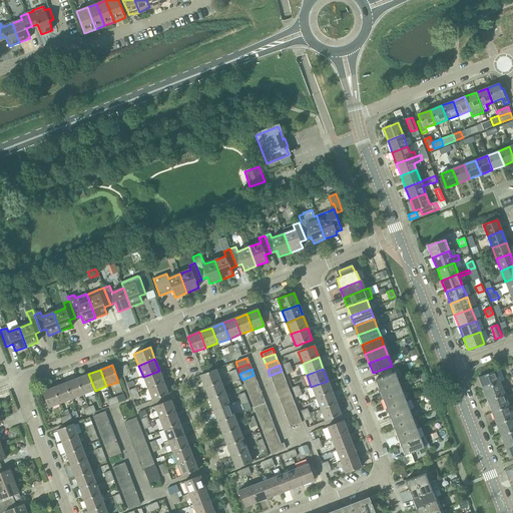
[(204,388),(220,382),(215,370),(199,376),(204,388)]
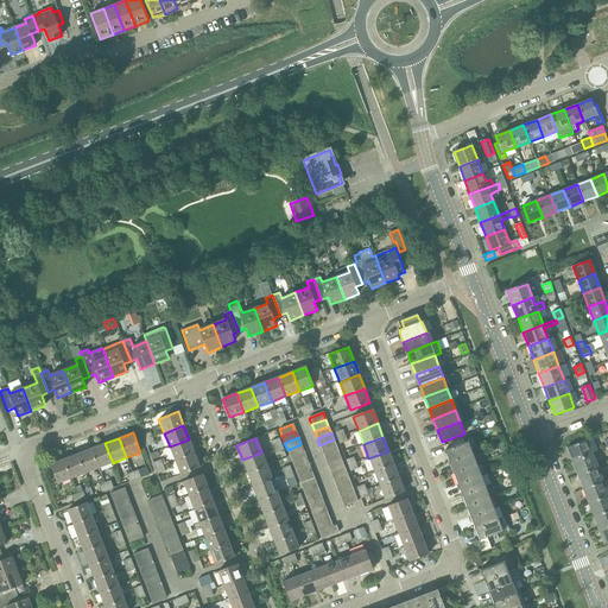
[(175,461),(195,454),(189,439),(170,447),(175,461)]
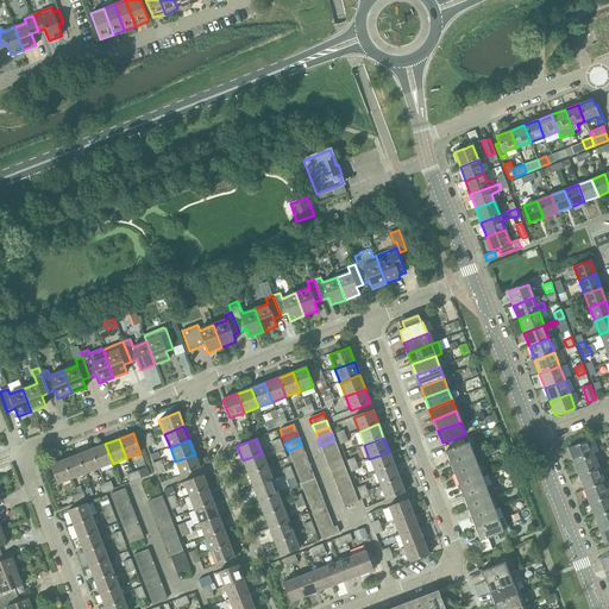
[(322,453),(337,447),(334,440),(320,446),(322,453)]
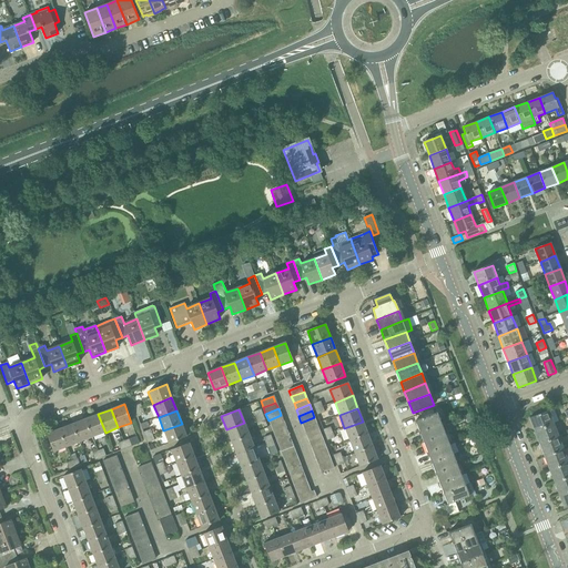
[(548,411),(529,418),(535,430),(554,424),(548,411)]
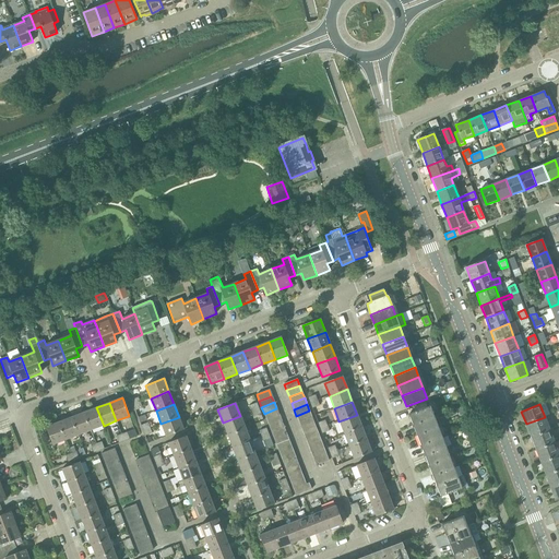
[(413,425),(433,417),(430,406),(408,414),(413,425)]
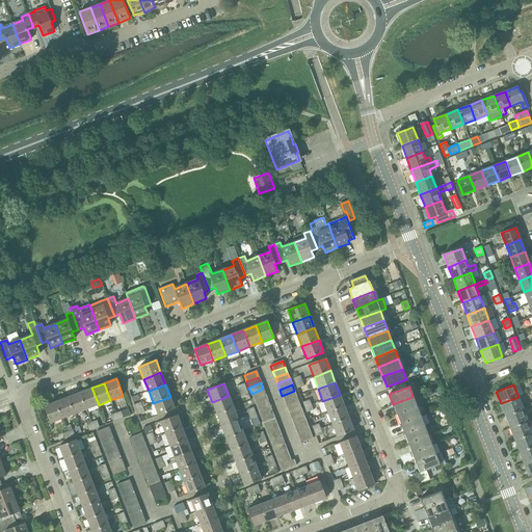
[(86,409),(99,405),(91,388),(80,393),(86,409)]
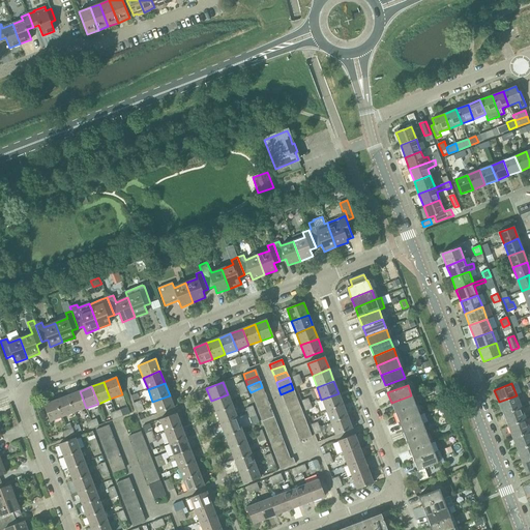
[(253,398),(264,393),(262,387),(251,392),(253,398)]
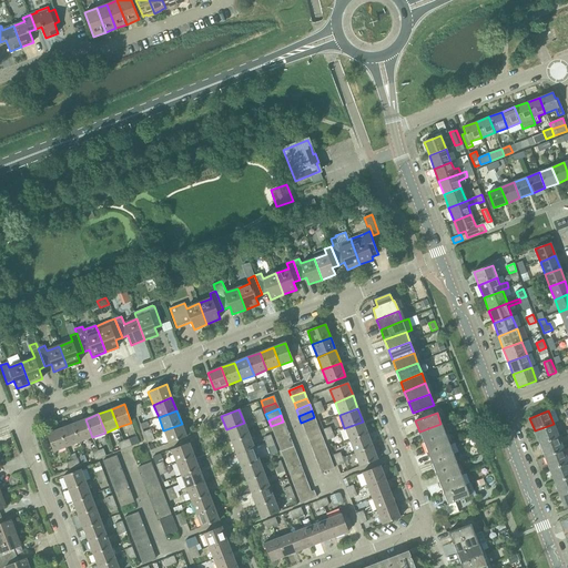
[(304,428),(316,424),(314,417),(301,423),(304,428)]
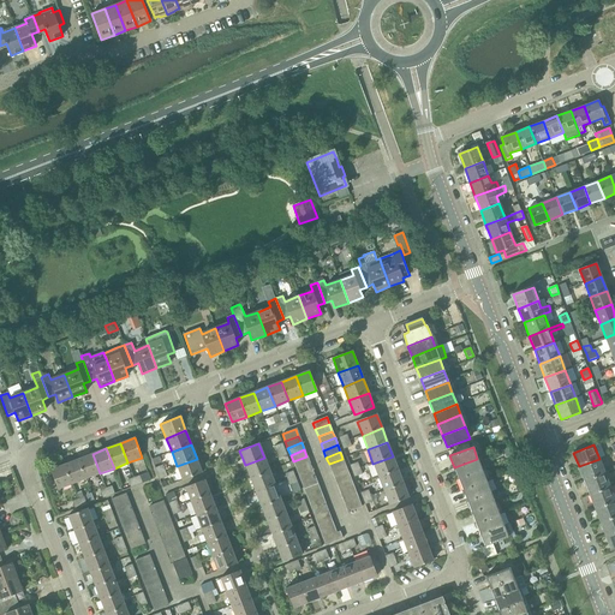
[(85,479),(100,473),(93,454),(78,459),(85,479)]
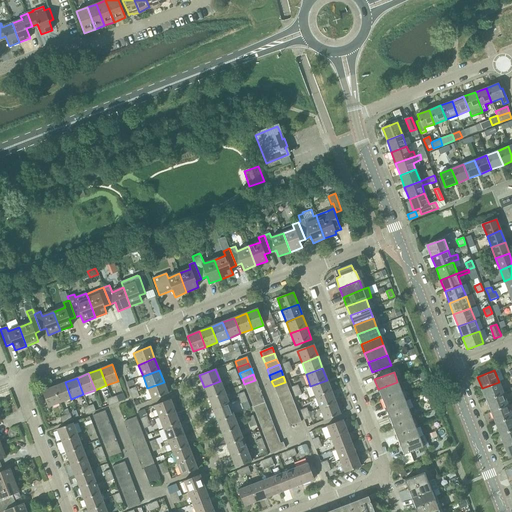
[(246,390),(258,386),(255,380),(244,384),(246,390)]
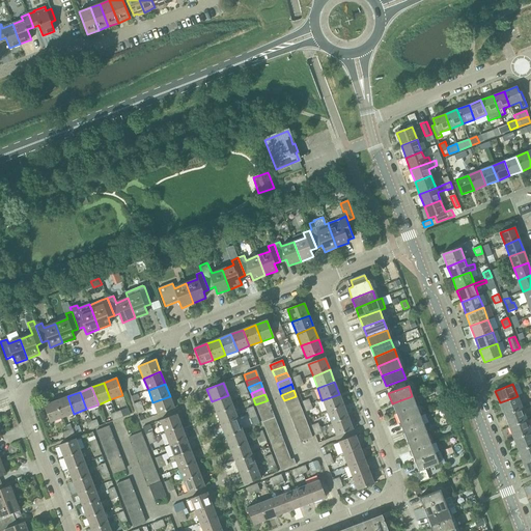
[(327,413),(343,407),(339,394),(322,400),(327,413)]
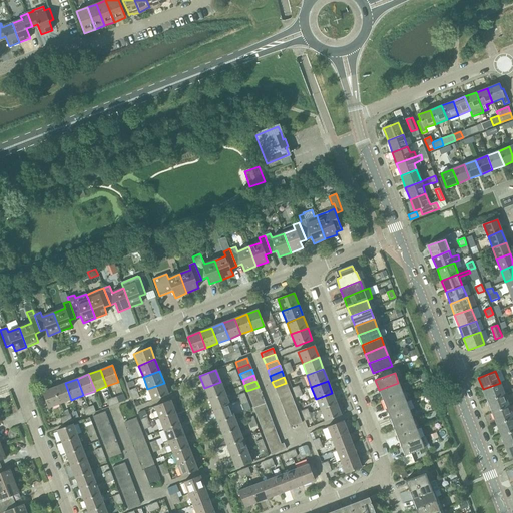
[(208,399),(224,393),(220,382),(204,388),(208,399)]
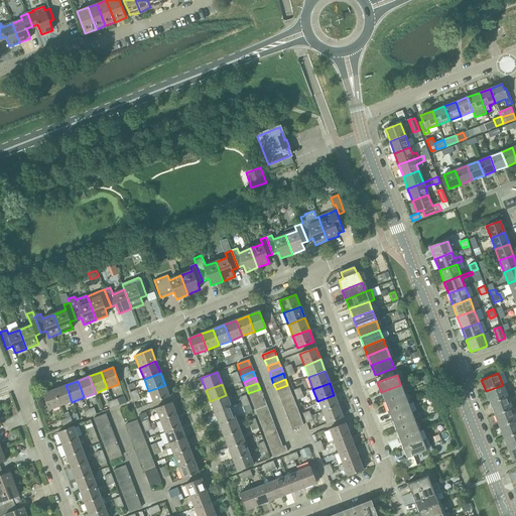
[(59,406),(72,402),(66,385),(53,390),(59,406)]
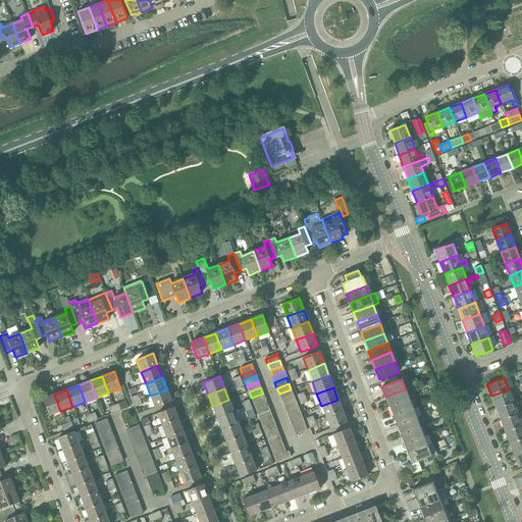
[(167,389),(150,396),(155,408),(171,401),(167,389)]
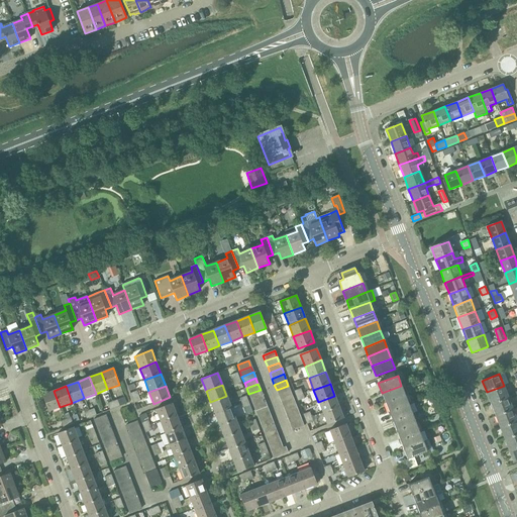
[(279,396),(291,392),(288,386),(277,390),(279,396)]
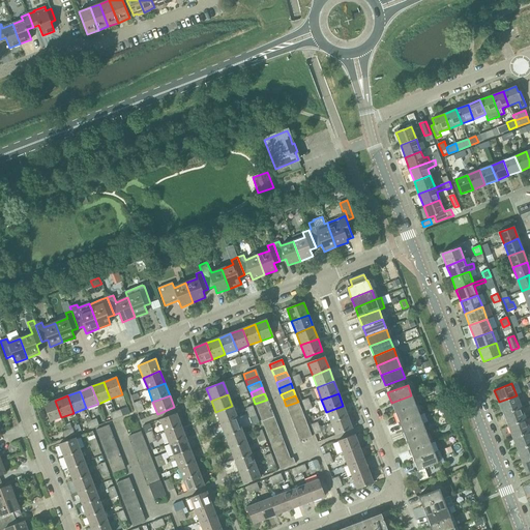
[(395,412),(415,405),(411,395),(391,403),(395,412)]
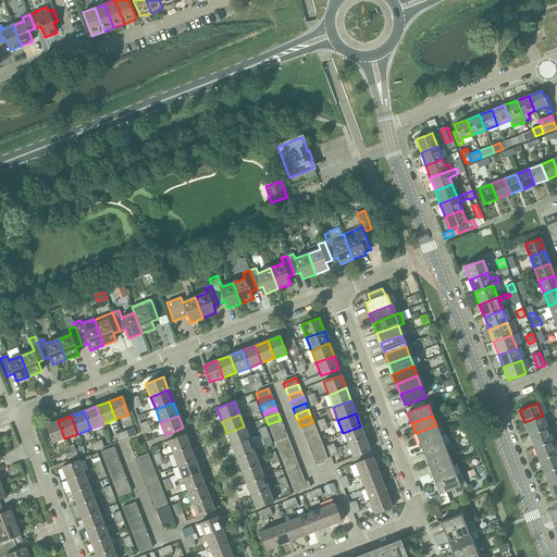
[(543,416),(524,422),(529,435),(547,428),(543,416)]
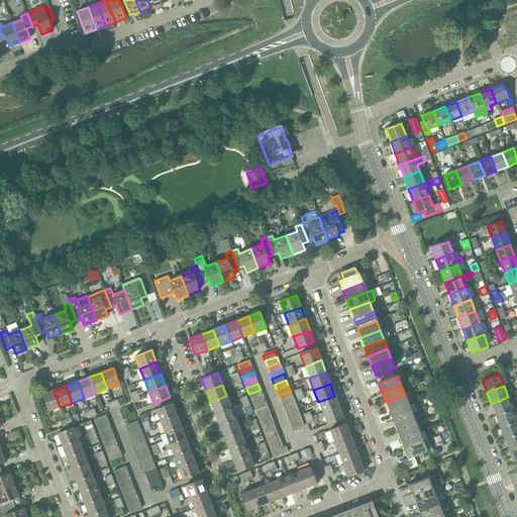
[(250,400),(263,396),(261,390),(248,394),(250,400)]
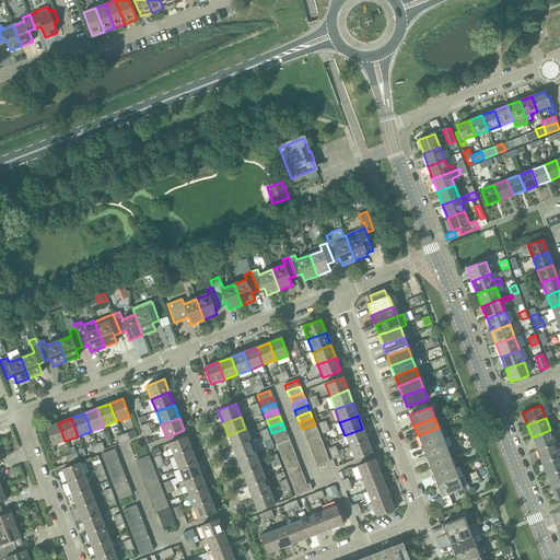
[(53,446),(65,441),(58,423),(45,429),(53,446)]
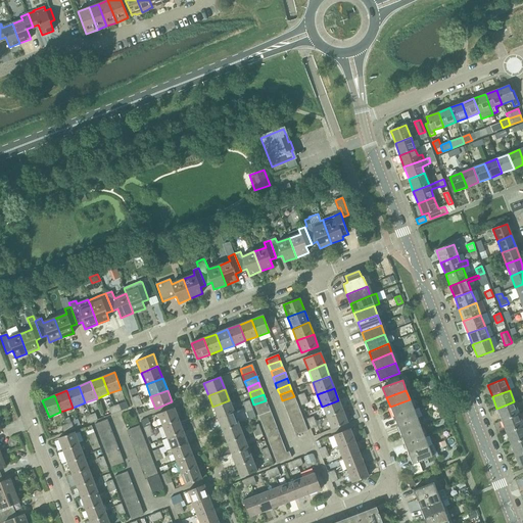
[(284,407),(296,401),(294,396),(282,400),(284,407)]
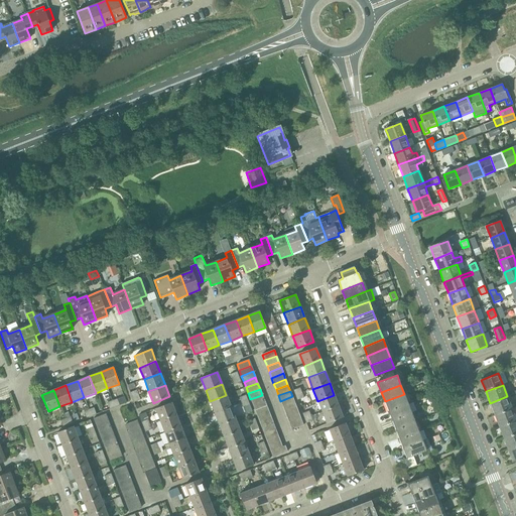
[(388,411),(408,403),(404,394),(385,401),(388,411)]
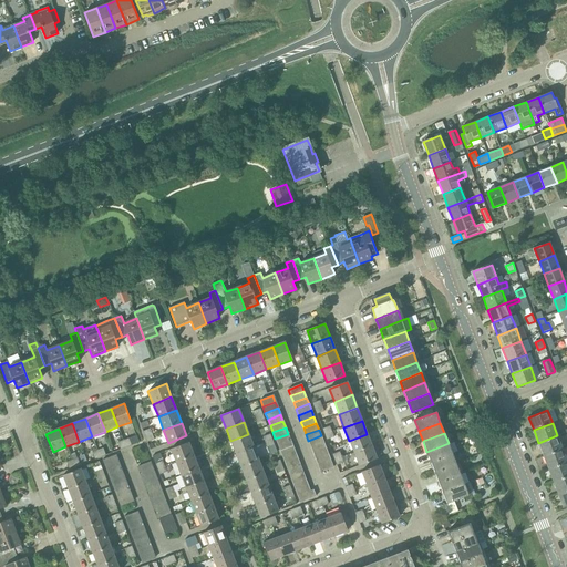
[(236,454),(254,447),(248,434),(230,441),(236,454)]
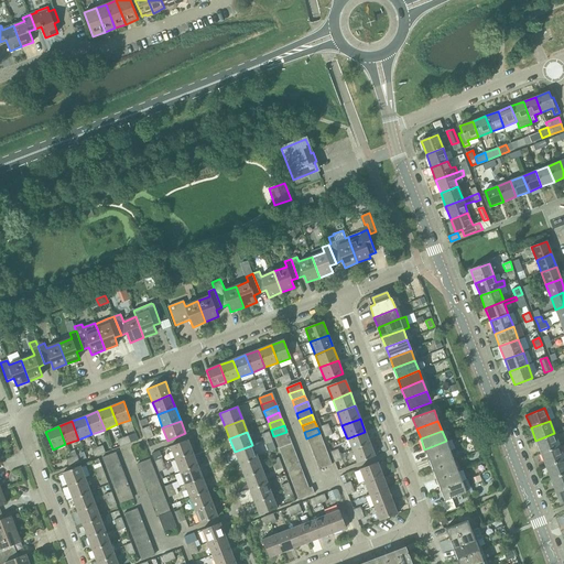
[(277,443),(289,437),(286,432),(273,436),(277,443)]
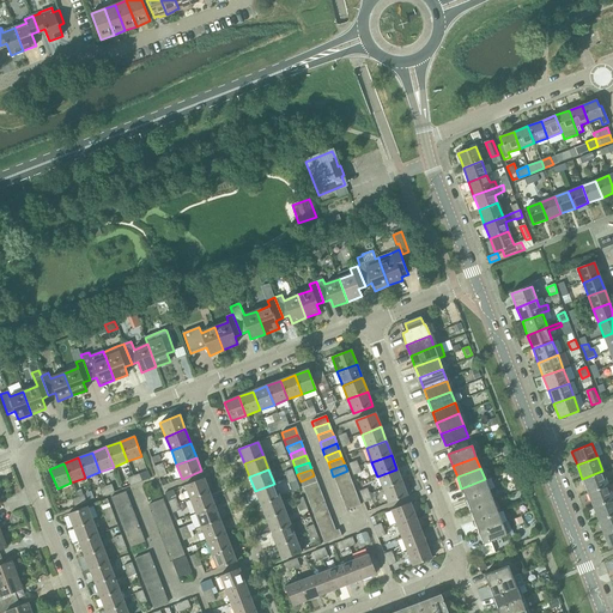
[(382,490),(402,483),(396,469),(377,477),(382,490)]
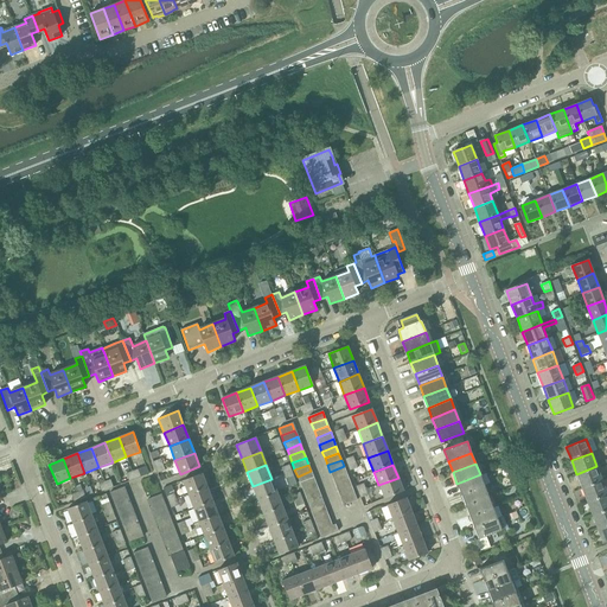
[(332,479),(346,473),(344,466),(330,472),(332,479)]
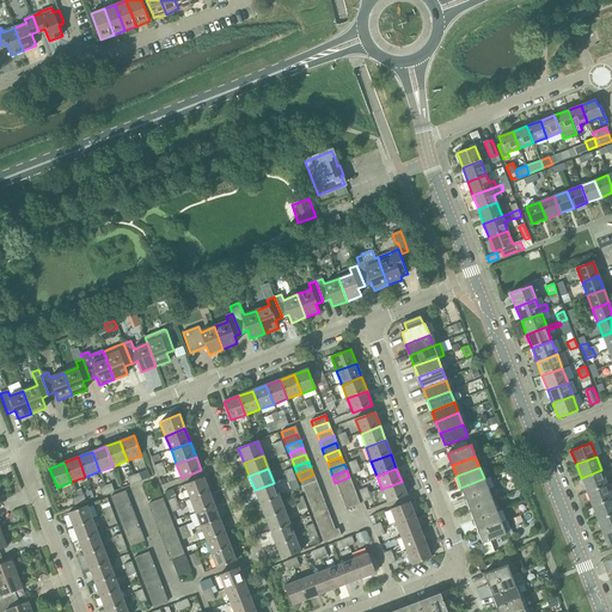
[(601,470),(581,478),(587,493),(607,484),(611,482),(610,477),(605,478),(601,470)]
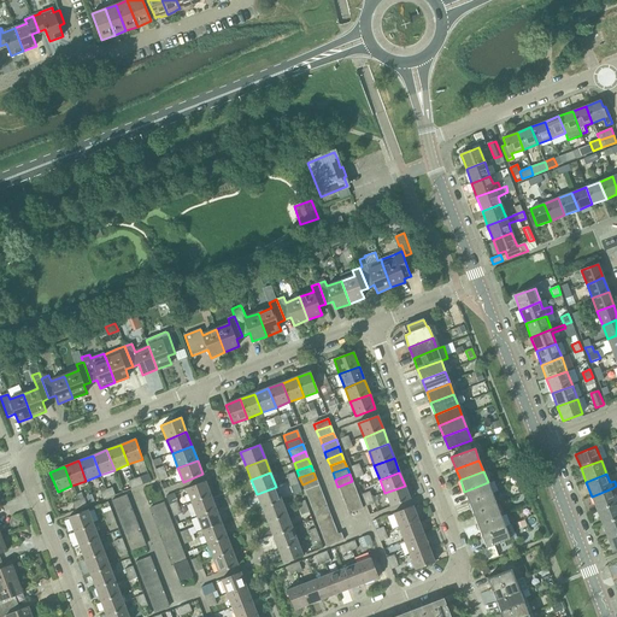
[(305,492),(318,486),(316,479),(303,485),(305,492)]
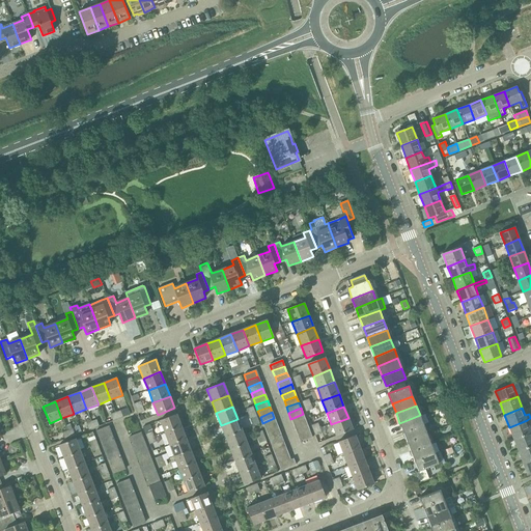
[(165,432),(182,426),(176,414),(160,421),(165,432)]
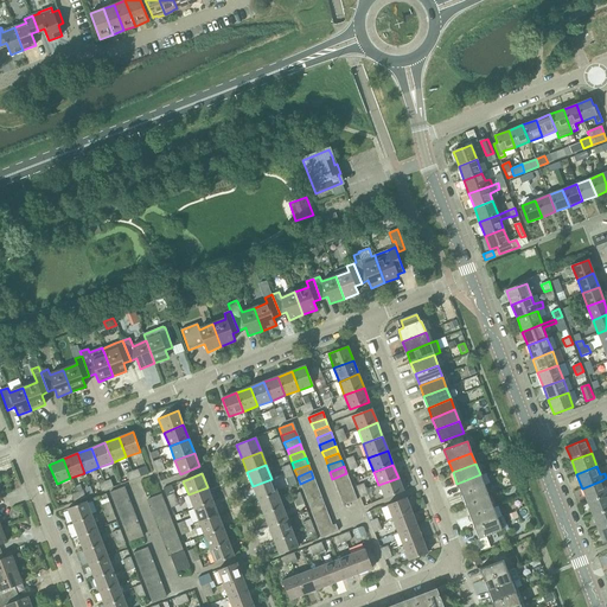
[(336,485),(350,480),(346,473),(332,479),(336,485)]
